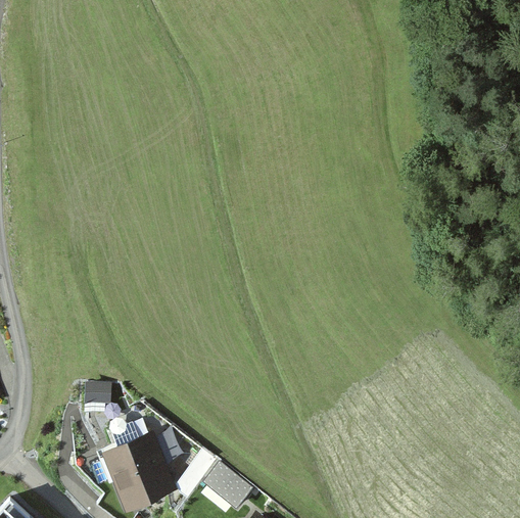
[(110,385),(83,382),(81,401),(108,404),(110,385)]
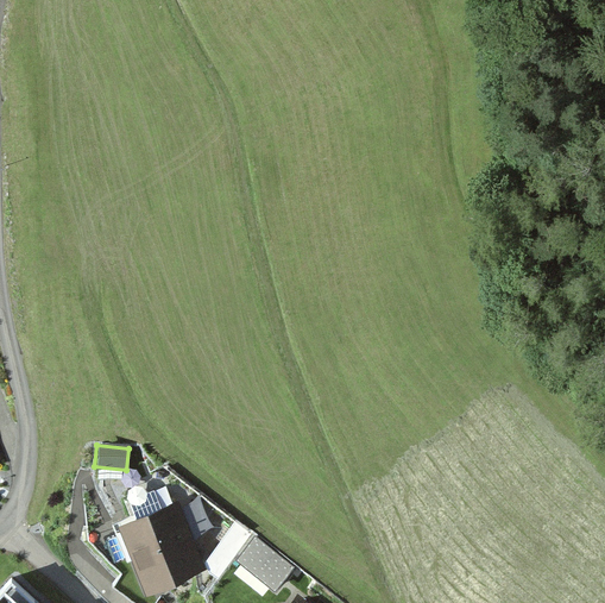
[(132,517),(118,523),(144,590),(202,567),(176,501),(159,508),(153,492),(126,503),(132,517)]
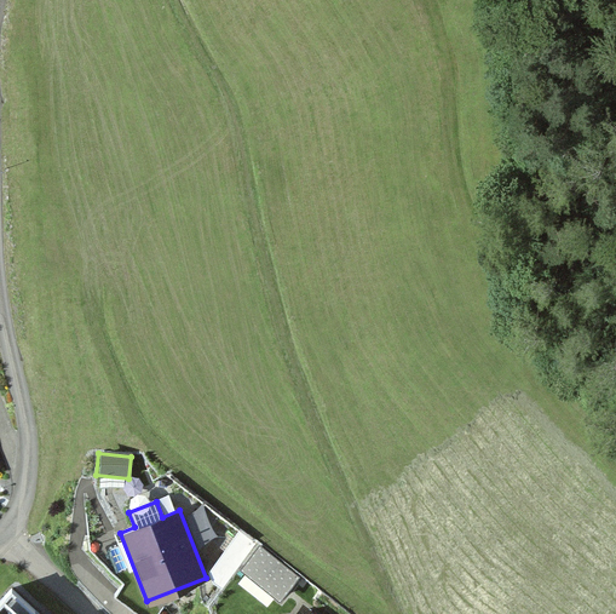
[(257,551),(240,573),(278,604),(297,583),(257,551)]
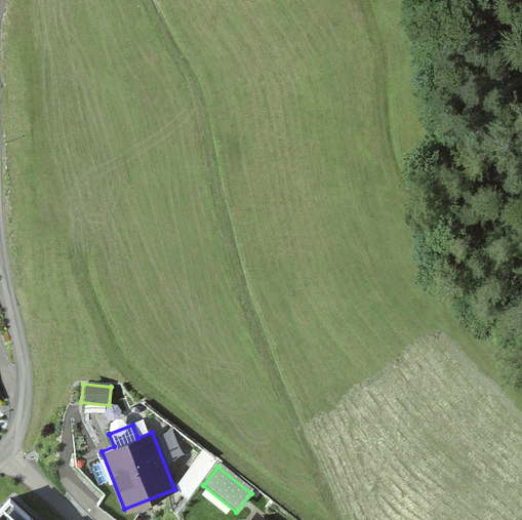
[(33,519),(8,496),(0,506),(0,519),(33,519)]
